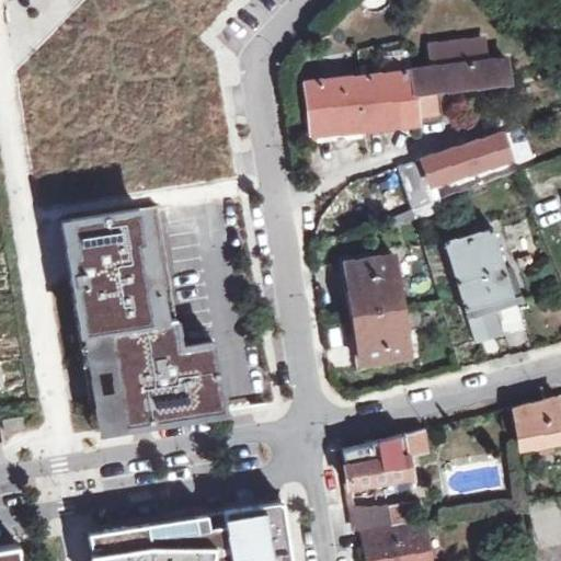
[(359,0),(378,10),(382,0),(359,0)]
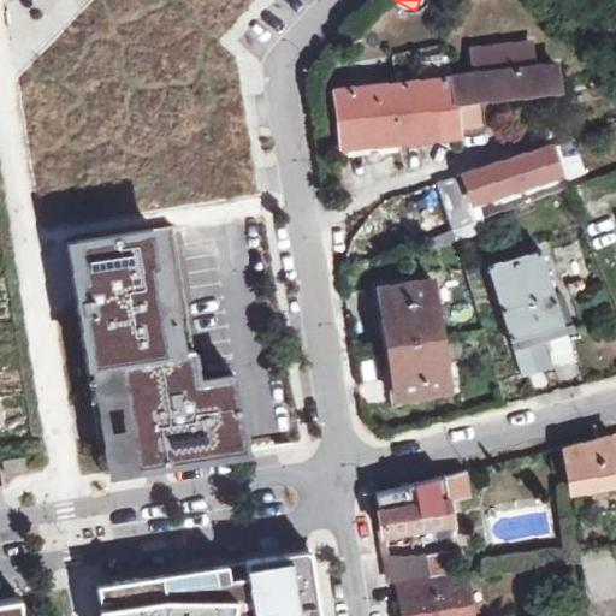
[(341,146),(460,134),(460,131),(484,128),(480,98),(558,88),(555,63),(333,89),(341,146)]
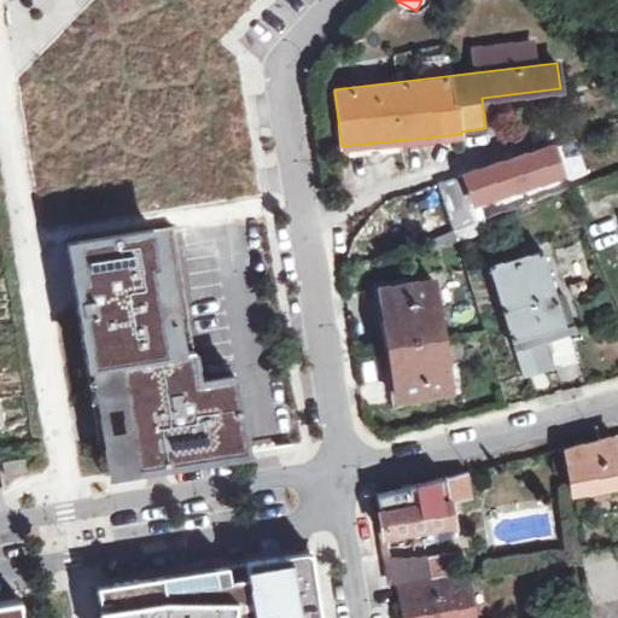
[(439,187),(453,228),(481,219),(476,203),(564,173),(553,144),(439,187)]
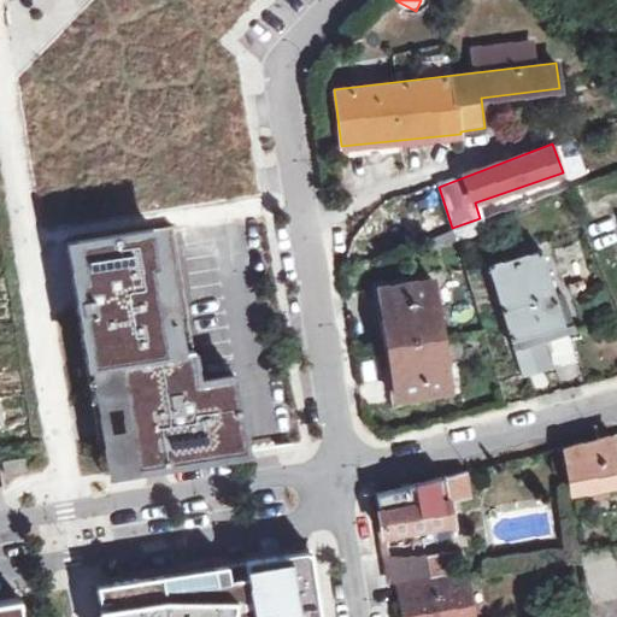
[(66,244),(86,368),(193,351),(174,235),(172,227),(66,244)]
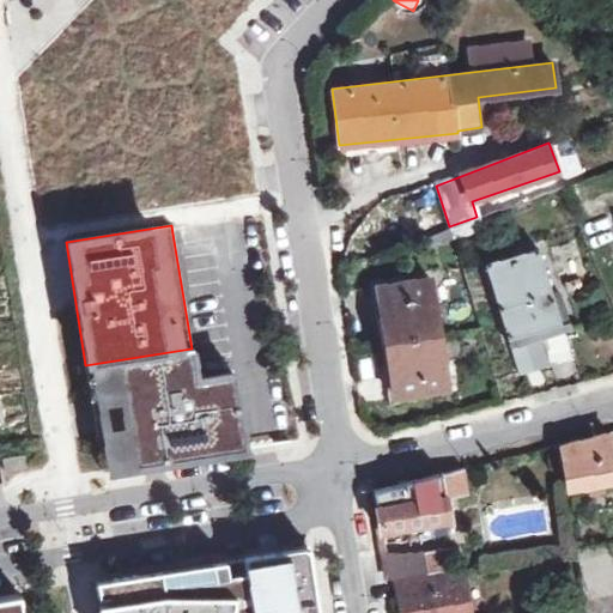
[(454,241),(449,226),(418,238),(423,253),(454,241)]
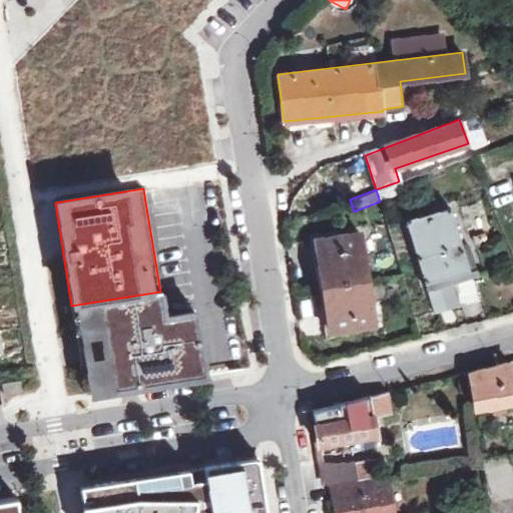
[(459,306),(452,280),(477,273),(468,245),(463,246),(451,207),(408,220),(436,313),(459,306)]
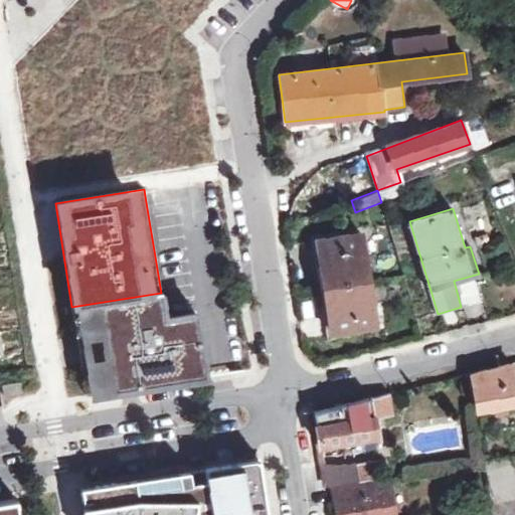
[(375,326),(361,233),(318,240),(333,333),(375,326)]
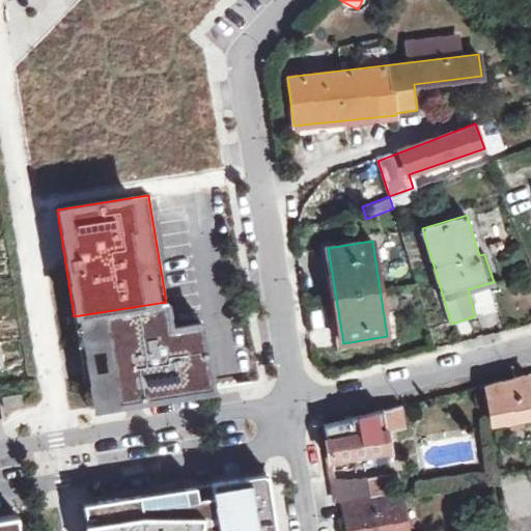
[(166,302),(74,316),(88,408),(213,389),(212,381),(204,337),(172,342),(166,302)]
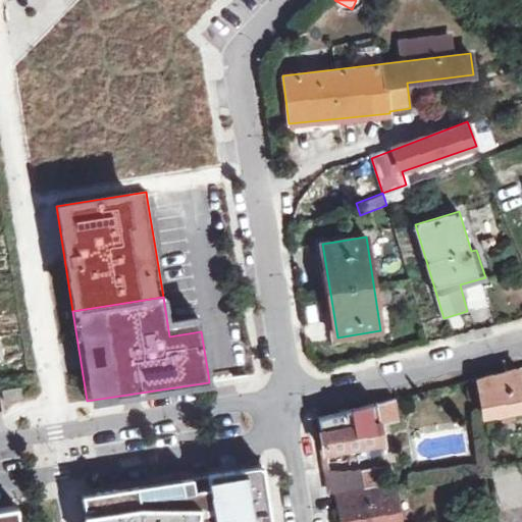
[(167,322),(169,336),(201,331),(199,317),(167,322)]
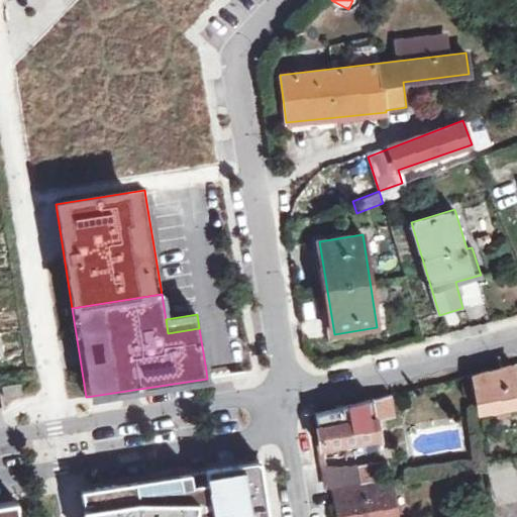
[(480,412),(516,406),(516,363),(474,374),(480,412)]
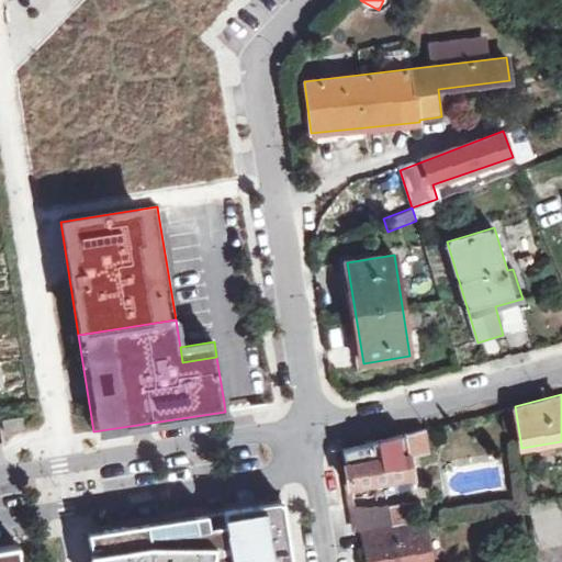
[(413,478),(409,454),(428,451),(425,428),(344,449),(349,487),(413,478)]
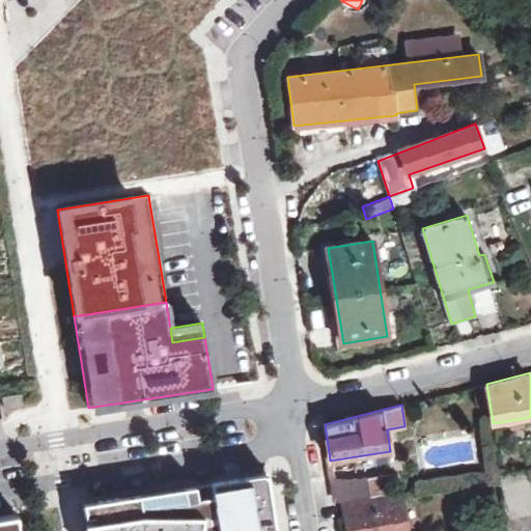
[(530,530),(530,493),(528,472),(502,476),(509,530),(530,530)]
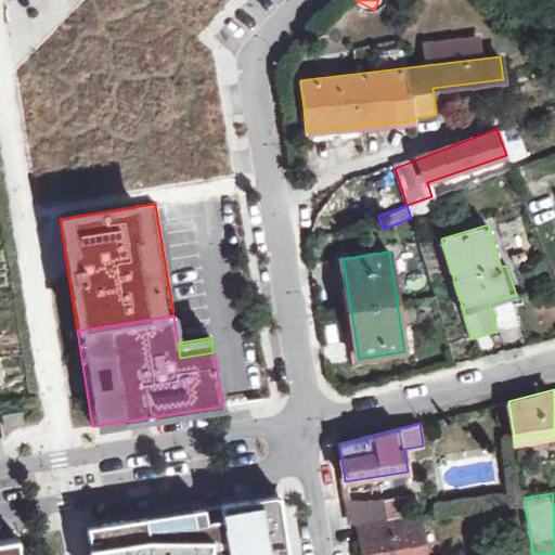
[(413,515),(409,494),(368,501),(355,500),(348,500),(352,525),(413,515)]
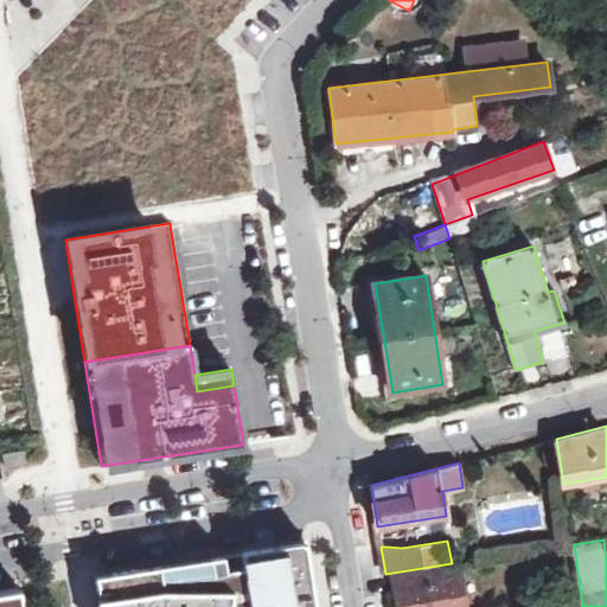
[(212,558),(96,576),(101,606),(317,606),(307,544),(212,558)]
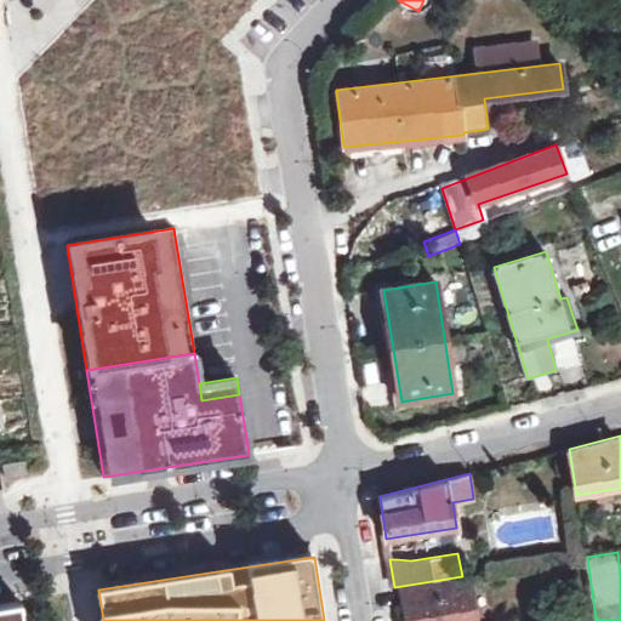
[(473,620),(466,577),(402,590),(406,620),(473,620)]
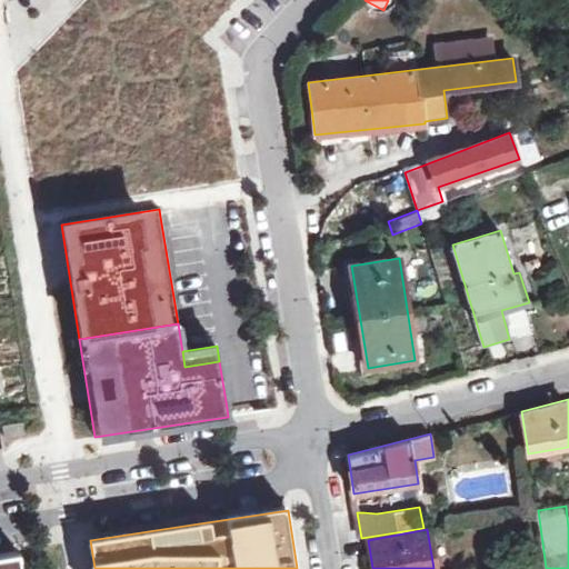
[(20,568),(18,552),(0,555),(0,568),(20,568)]
